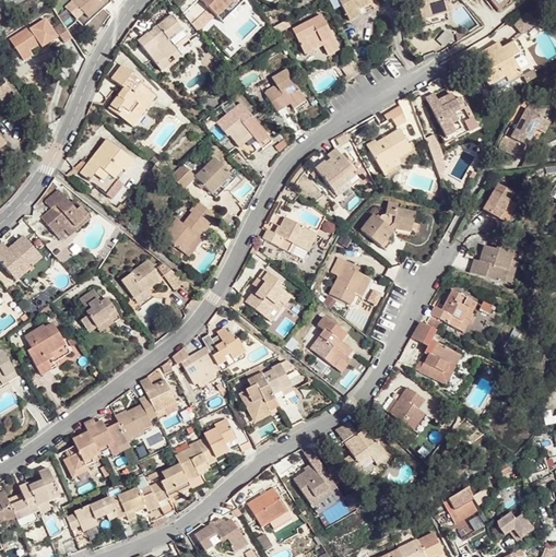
[(89,0),(83,4),(98,22),(122,1),(121,0),(89,0)]
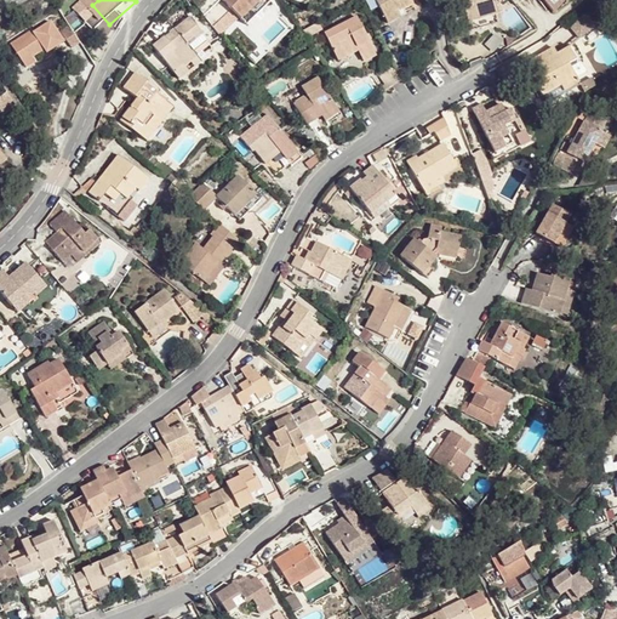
[(235,0),(251,17),(269,0),(235,0)]
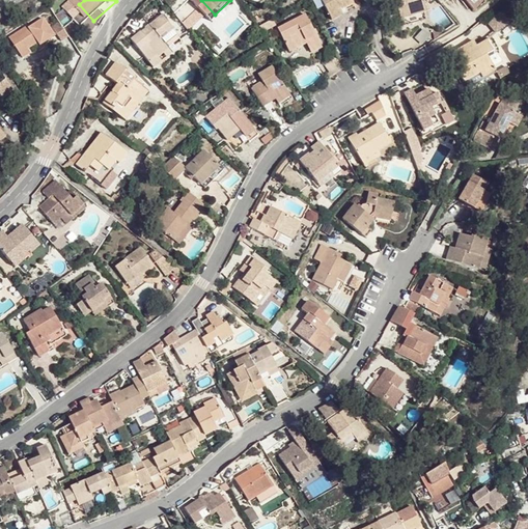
[(242,0),(230,0),(215,15),(220,20),(242,0)]
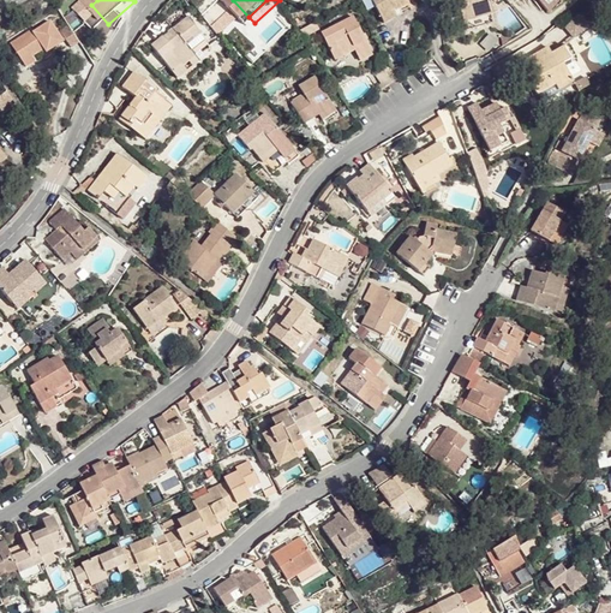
[(367,0),(377,19),(387,15),(396,10),(394,5),(403,0),(367,0)]
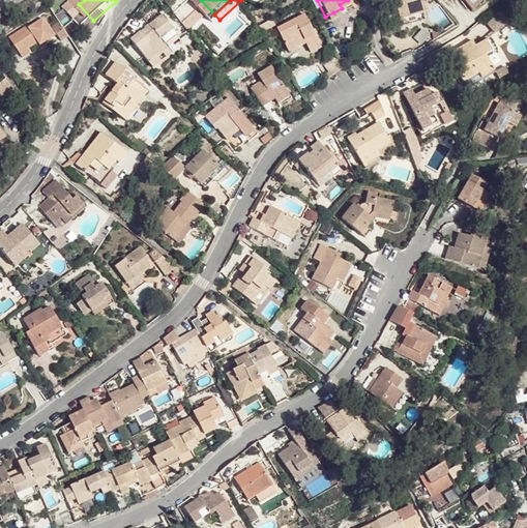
[(390,0),(398,25),(410,21),(421,18),(419,10),(422,9),(419,0),(390,0)]
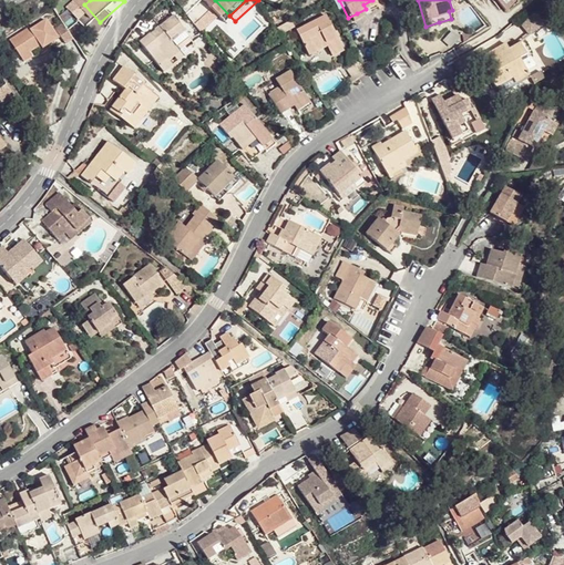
[(492,0),(500,10),(508,3),(509,6),(515,0),(492,0)]
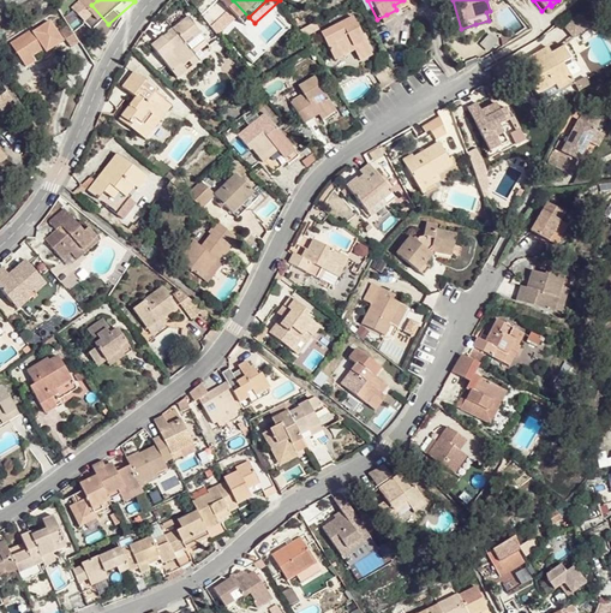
[(112,28),(108,24),(91,5),(83,12),(103,35),(112,28)]
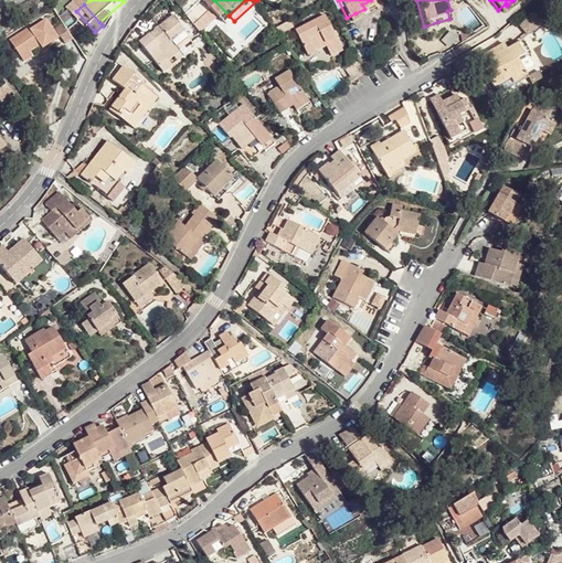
[(506,28),(515,38),(537,20),(529,10),(506,28)]
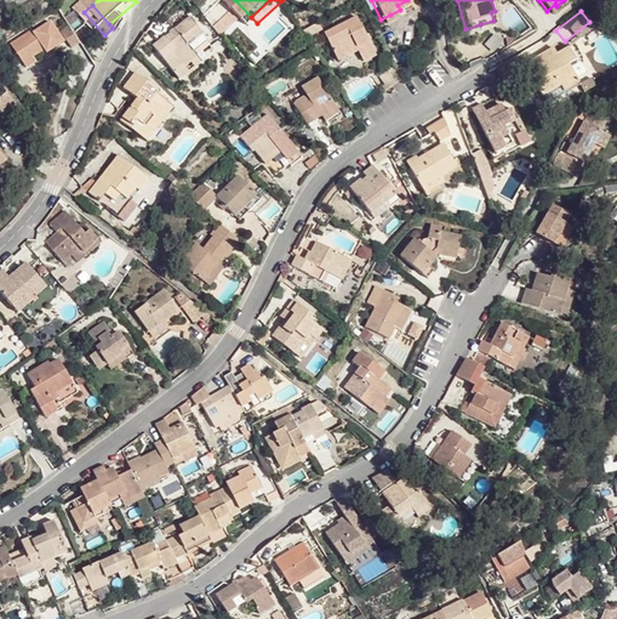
[(369,45),(349,12),(319,32),(335,58),(355,45),(359,51),(369,45)]
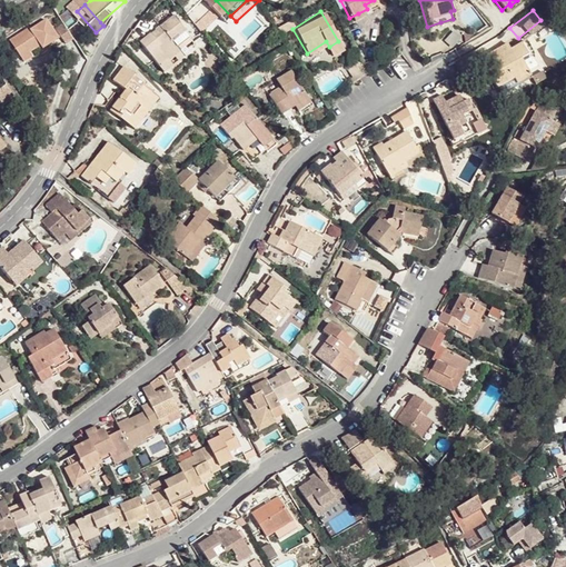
[(155,33),(149,38),(167,61),(175,57),(176,58),(189,49),(201,39),(195,30),(197,29),(184,13),(161,31),(160,29),(155,33)]
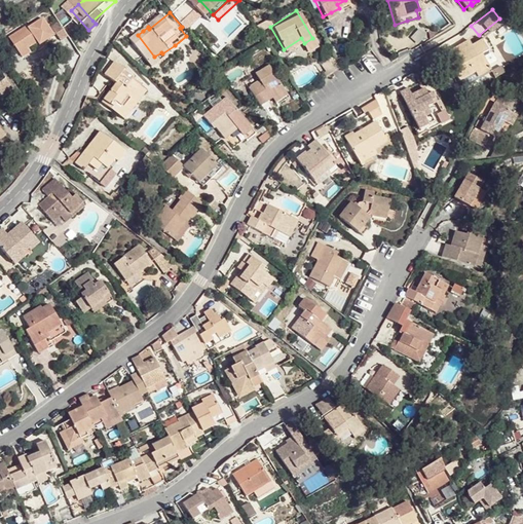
[(49,43),(64,33),(52,16),(39,26),(37,23),(28,30),(19,36),(29,52),(37,46),(48,39),(49,43)]
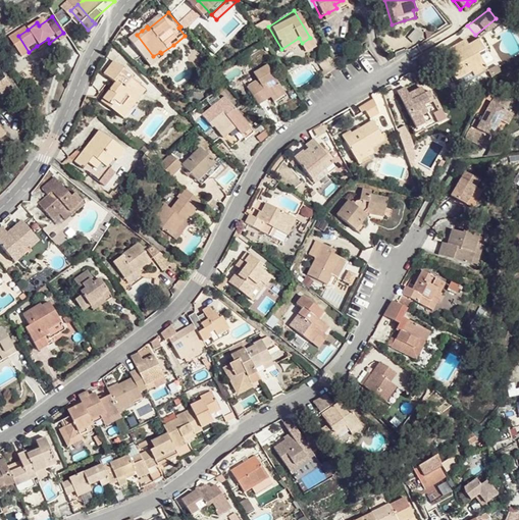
[(266,23),(262,17),(248,27),(252,33),(266,23)]
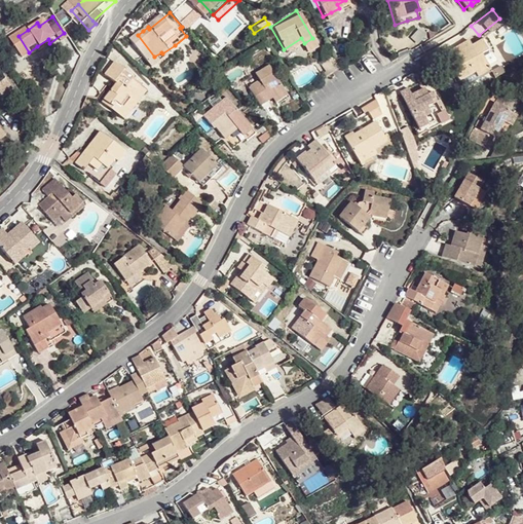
[(69,39),(76,35),(68,22),(61,26),(69,39)]
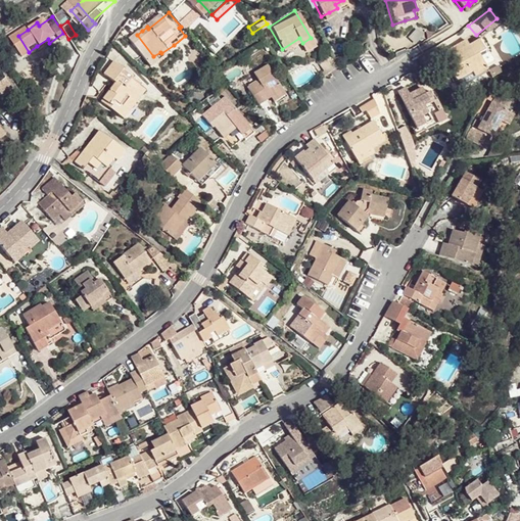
[(421,27),(423,36),(429,32),(428,27),(427,27),(427,24),(423,24),(423,26),(421,27)]
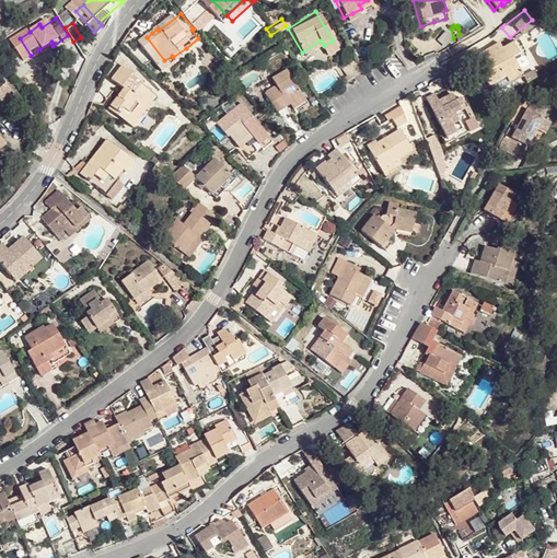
[(198,38),(186,48),(189,51),(201,42),(198,38)]
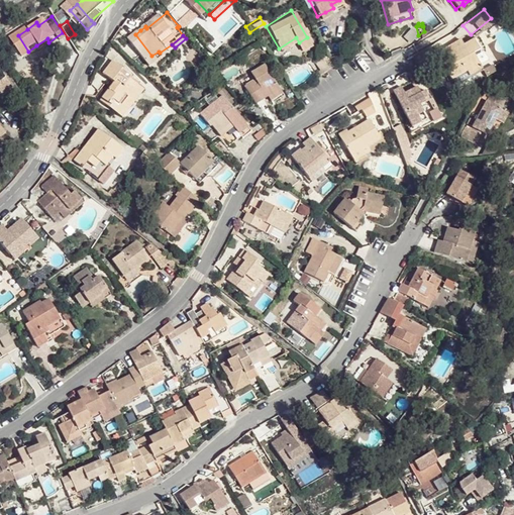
[(310,40),(307,37),(299,42),(301,46),(310,40)]
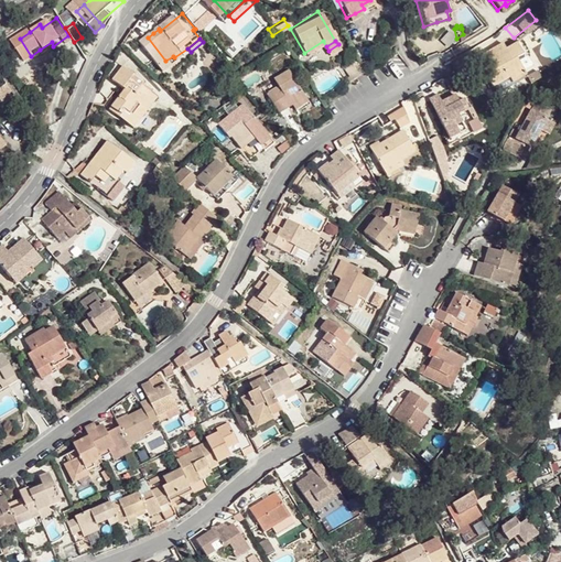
[(498,42),(477,53),(483,63),(488,60),(492,66),(486,69),(481,73),(484,78),(487,85),(504,76),(507,80),(521,74),(513,56),(519,53),(513,42),(503,47),(499,41),(498,42)]
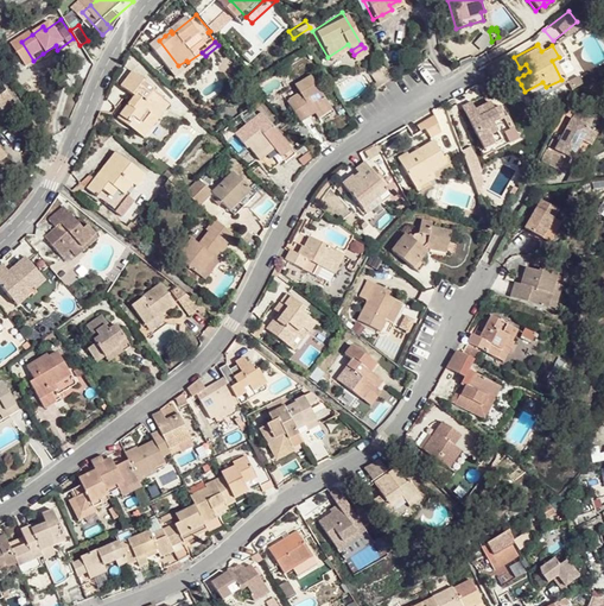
[(186,61),(178,65),(184,75),(207,58),(205,56),(202,52),(188,62),(186,61)]
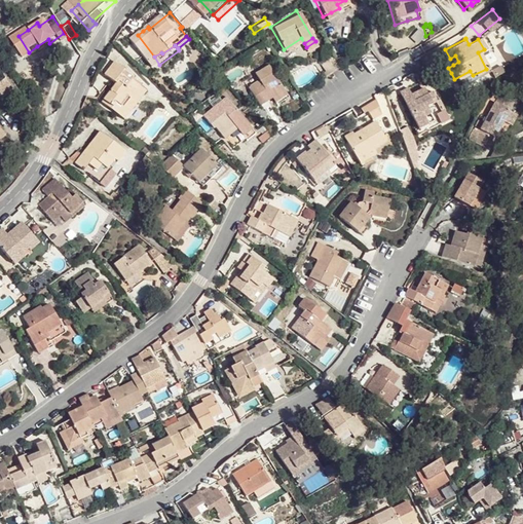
[(40,50),(37,46),(29,52),(32,55),(40,50)]
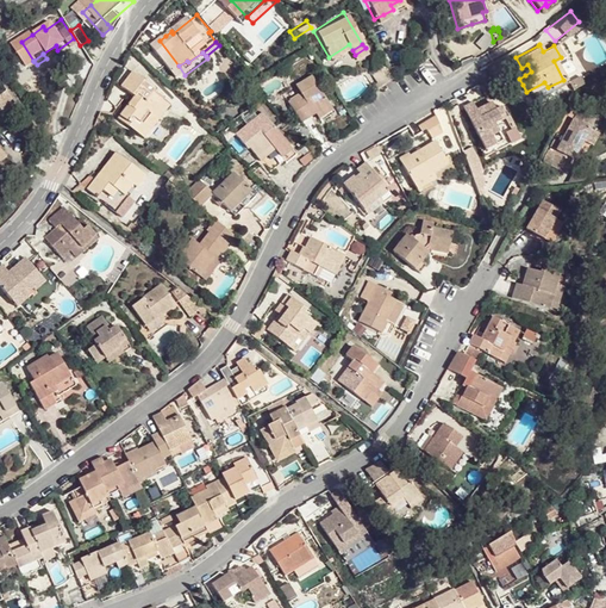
[(388,76),(380,60),(364,70),(369,78),(375,85),(388,76)]
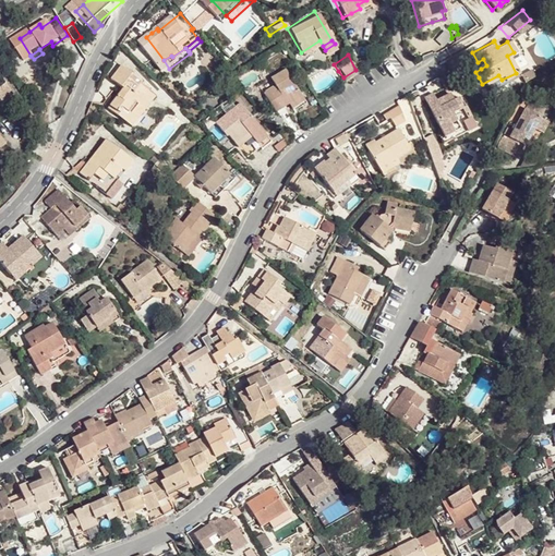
[(130,60),(119,73),(125,77),(131,83),(116,103),(122,109),(129,101),(137,109),(145,99),(148,100),(155,92),(142,81),(147,74),(130,60)]
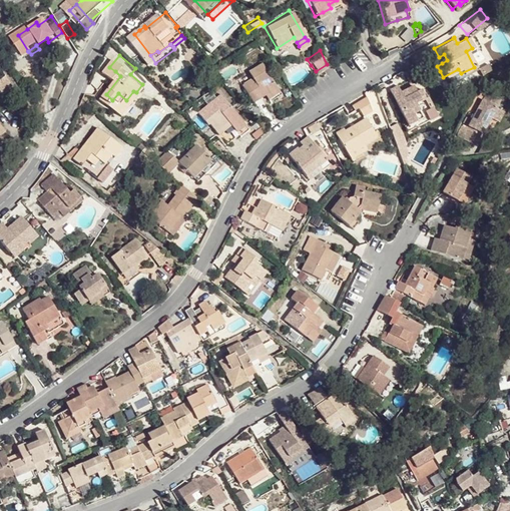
[(259,60),(244,69),(250,76),(238,84),(249,101),(256,97),(263,93),(275,85),(259,60)]
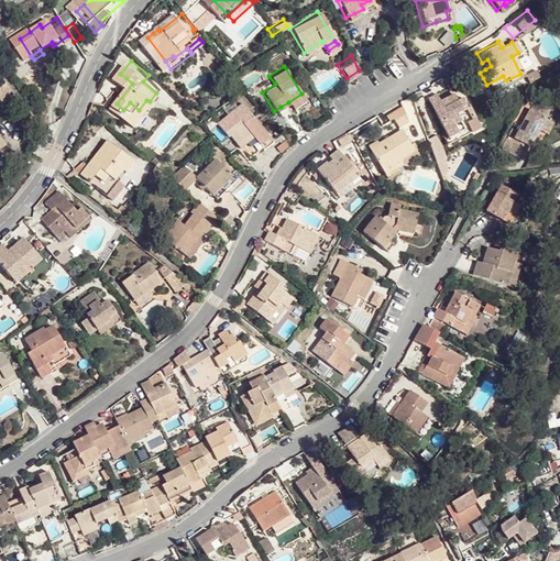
[(503,76),(486,85),(490,84),(506,80),(503,76)]
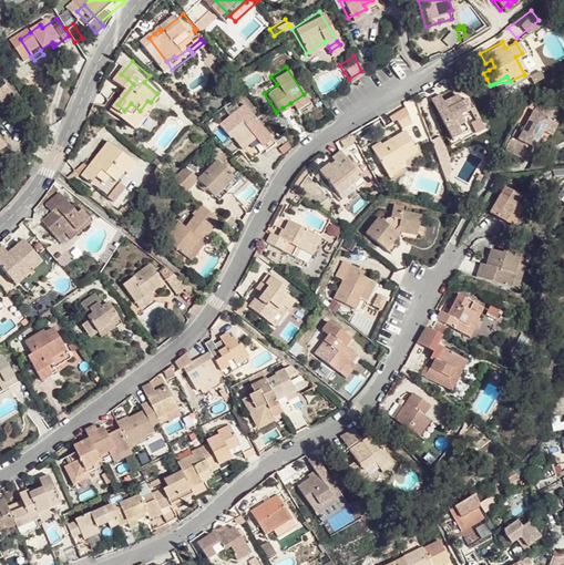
[(518,126),(506,146),(518,153),(529,158),(544,129),(554,133),(560,121),(551,116),(555,108),(559,110),(563,99),(563,95),(554,91),(547,102),(541,99),(524,131),(518,126)]
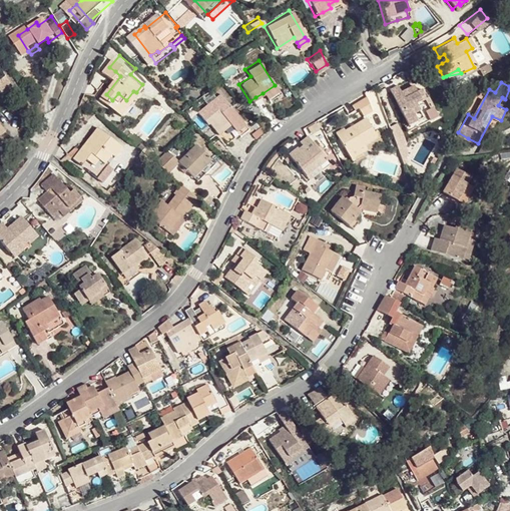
[(275,85),(263,93),(266,98),(277,90),(275,85)]
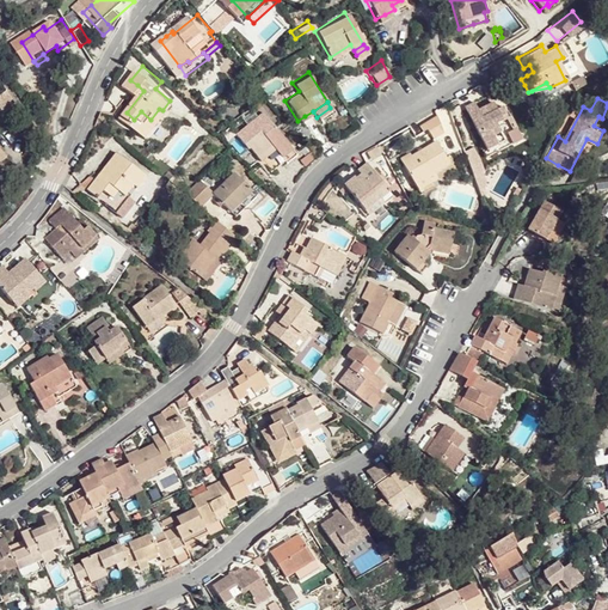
[(478,107),(473,109),(489,154),(508,148),(502,130),(509,128),(507,123),(513,122),(510,115),(505,116),(502,109),(486,114),(483,105),(478,107)]
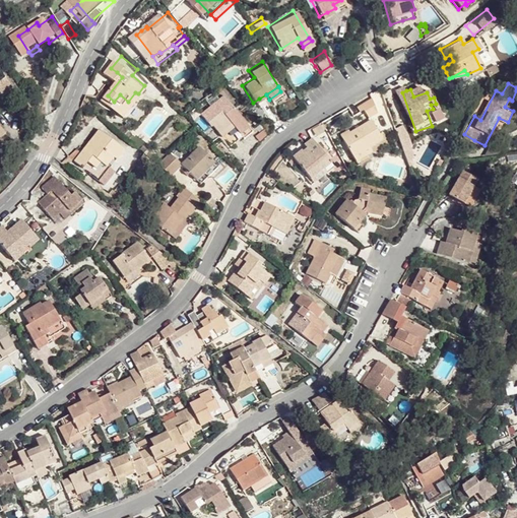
[(231,93),(207,112),(216,125),(218,123),(225,132),(238,124),(241,126),(230,134),(234,138),(232,139),(236,145),(247,137),(257,129),(231,93)]
